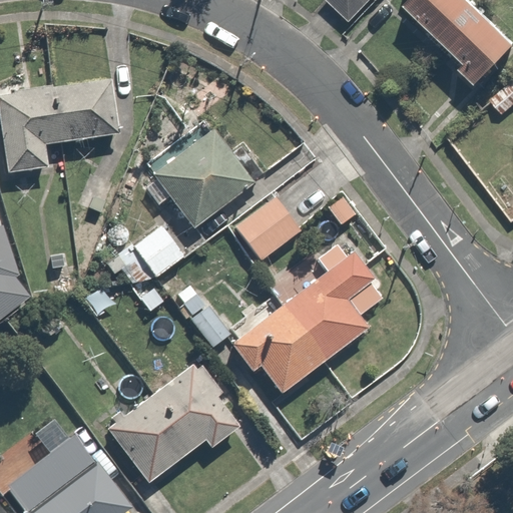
[(334,0),(343,9),(352,0),(334,0)]
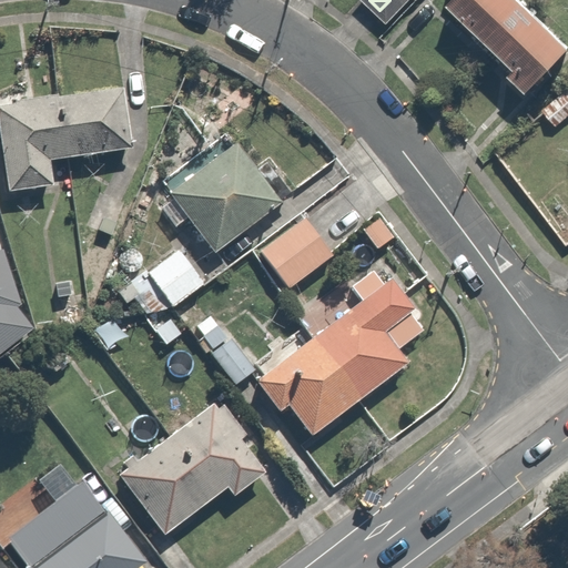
[(567,38),(530,0),(455,0),(517,62),(509,70),(525,87),(567,43),(567,38)]
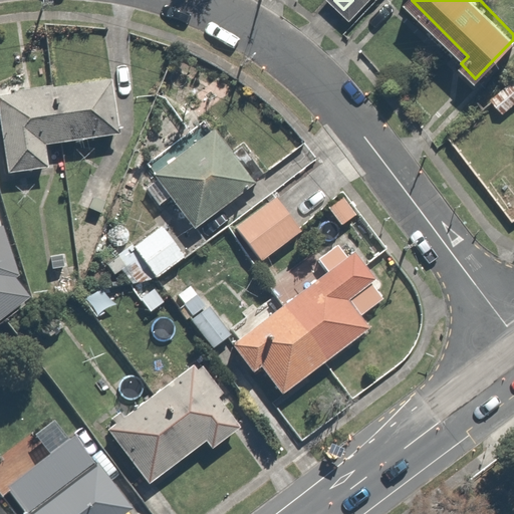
[(111,77),(53,86),(62,142),(120,134),(111,77)]
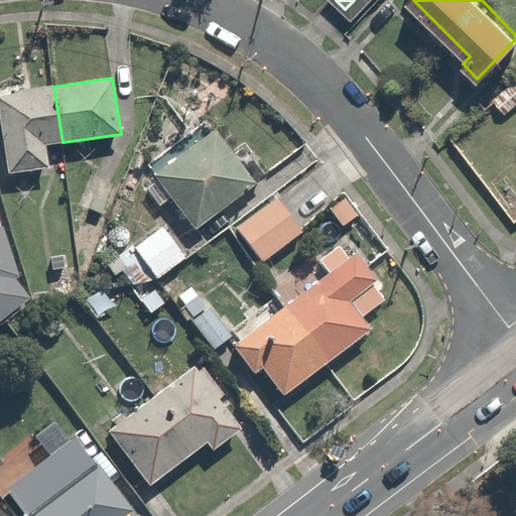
[(0,94),(0,117),(8,173),(48,168),(45,145),(62,142),(53,87),(0,94)]
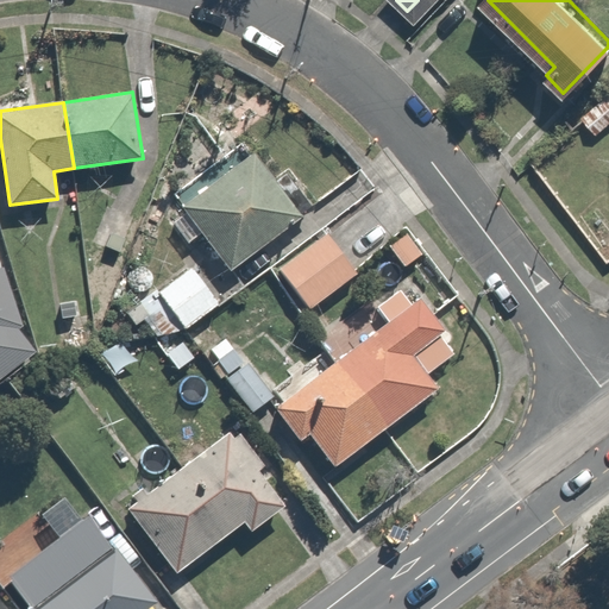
[(253,151),(182,207),(231,271),(303,215),(253,151)]
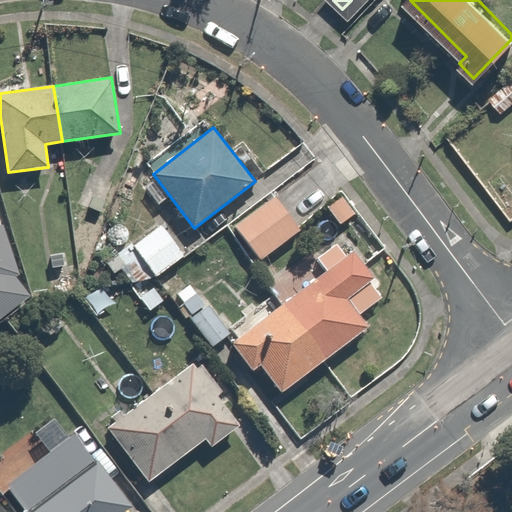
[(104,201),(93,196),(89,207),(100,211),(104,201)]
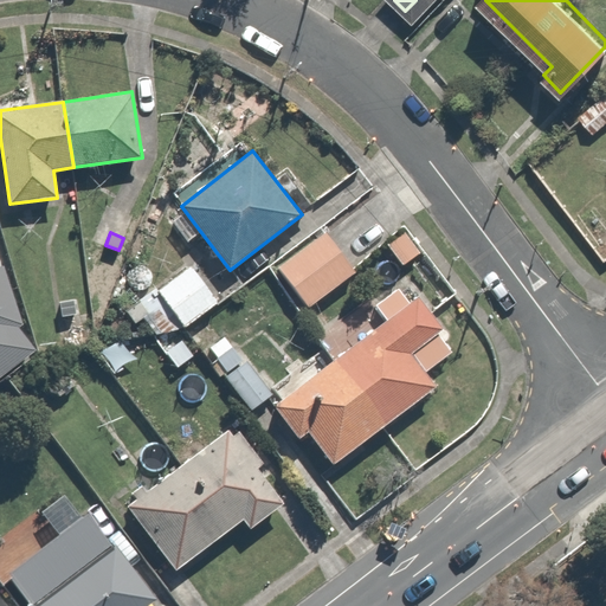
[(327,233),(279,268),(309,307),(356,272),(327,233)]
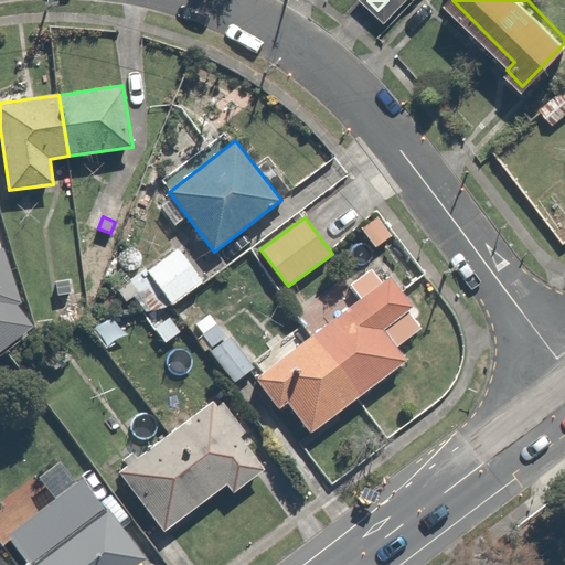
[(392,236),(377,217),(362,228),(376,247),(392,236)]
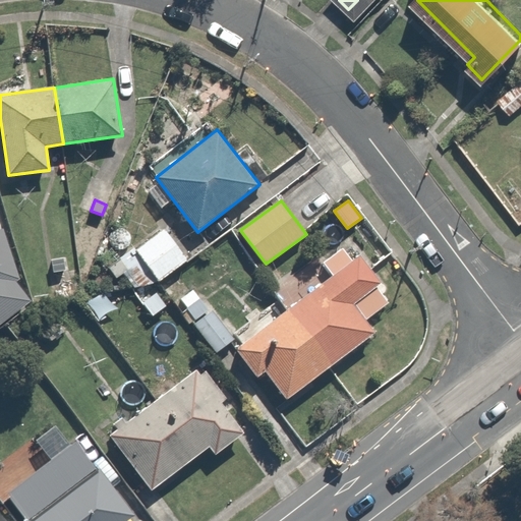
[(0,324),(32,300),(16,282),(21,279),(3,228),(0,229),(0,324)]
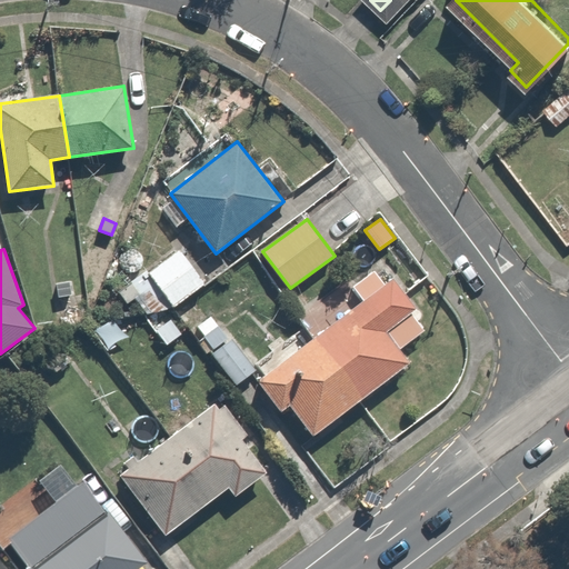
[(205,285),(180,251),(148,273),(172,306),(172,307),(205,285)]
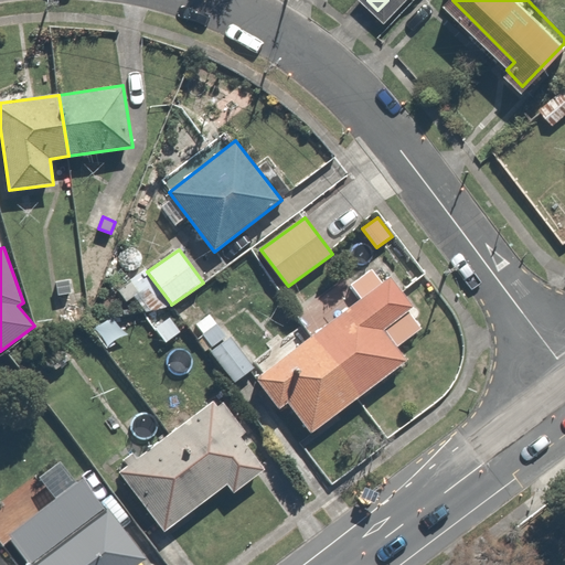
[(171,304),(147,272),(146,269),(117,290),(126,301),(135,296),(146,310),(171,306),(171,304)]
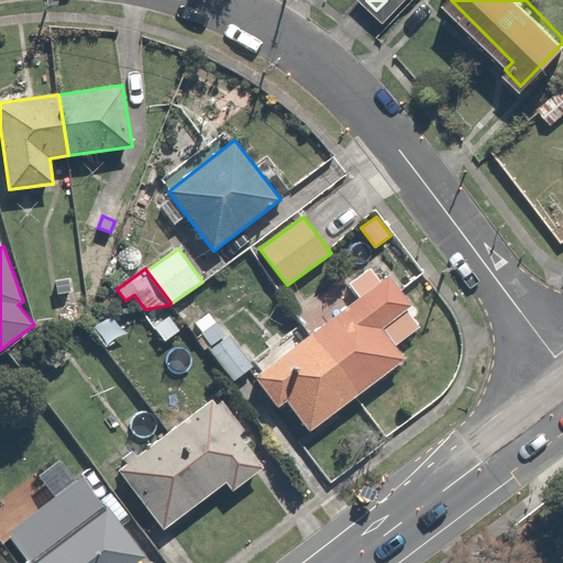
[(361,298),(310,337),(356,397),(406,359),(396,345),(420,328),(407,310),(412,306),(390,276),(382,283),(371,268),(350,284),(361,298)]
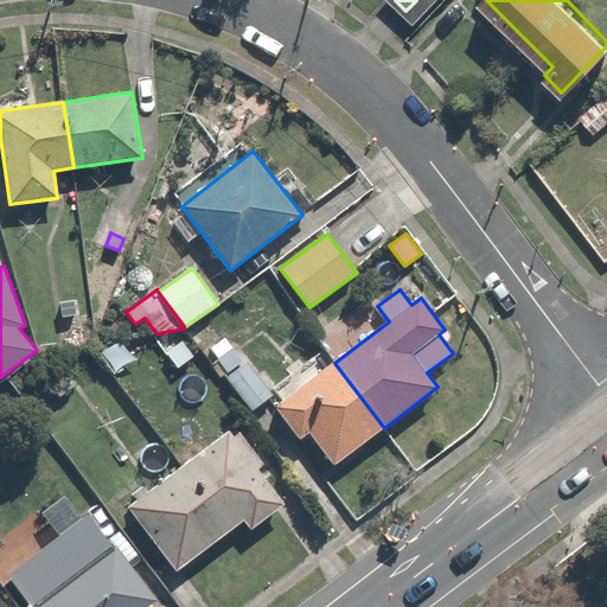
[(76,299),(59,302),(63,317),(80,314),(76,299)]
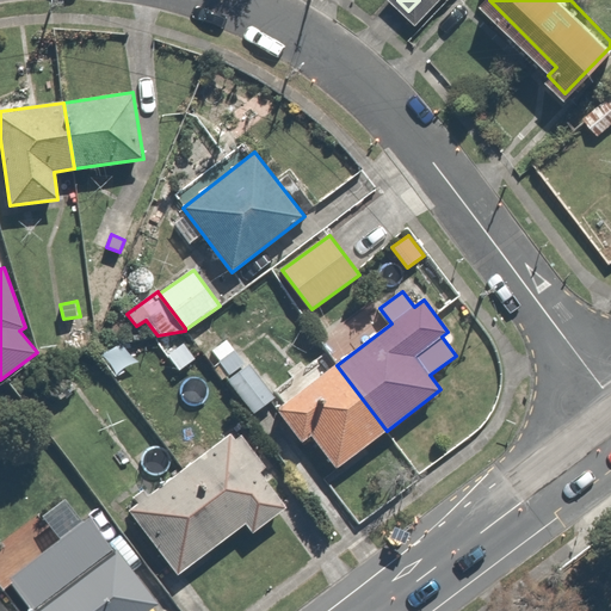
[(213,351),(229,375),(245,364),(227,340),(213,351)]
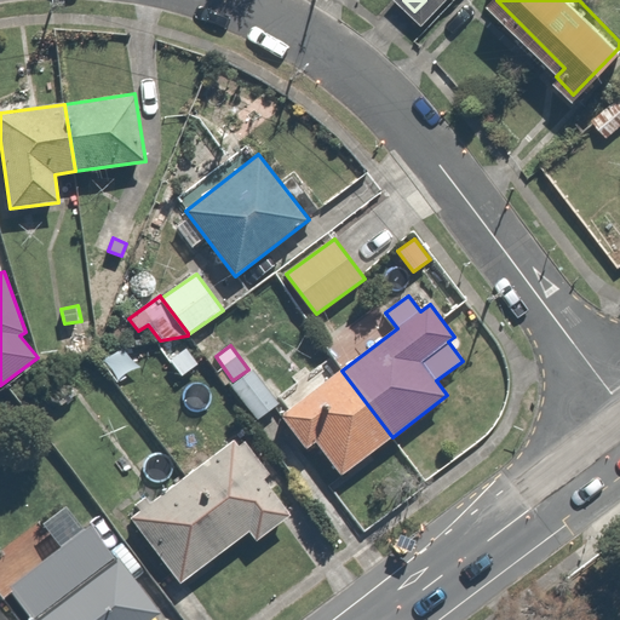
[(280,403),(253,371),(231,386),(258,420),(280,403)]
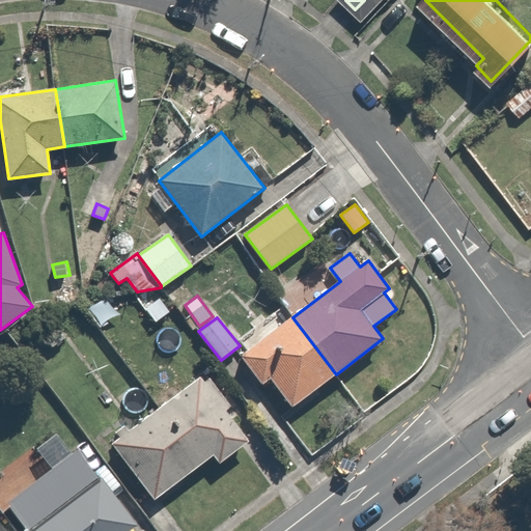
[(271,379),(292,407),(336,374),(292,317),(241,356),(262,385),(271,379)]
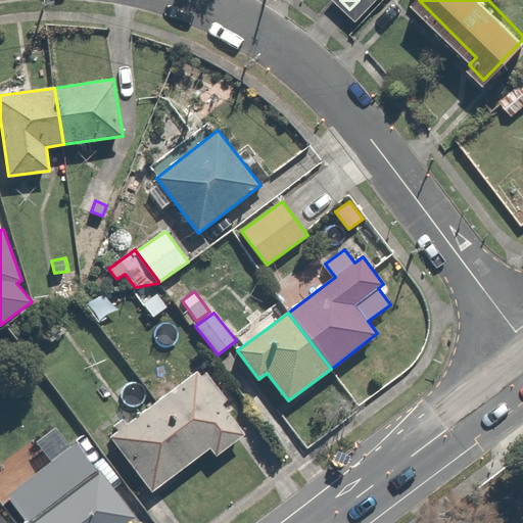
[(197,372),(157,401),(200,458),(209,449),(216,458),(245,436),(221,405),(228,399),(207,372),(201,377),(197,372)]
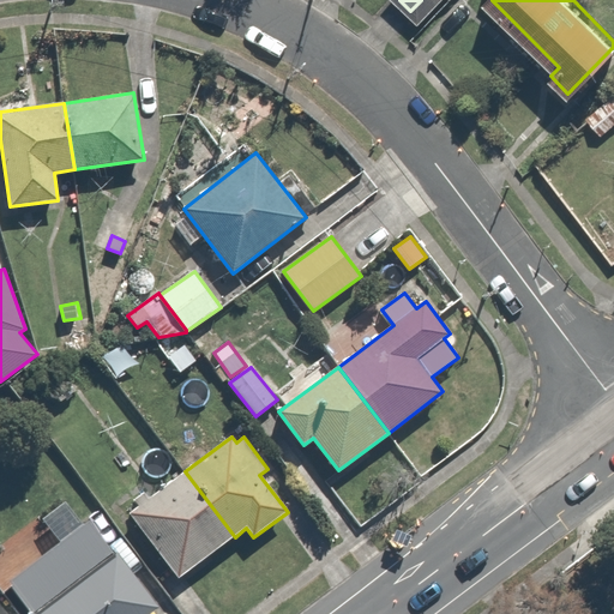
[(128,513),(179,578),(235,537),(185,471),(149,499),(144,493),(134,500),(138,506),(128,513)]
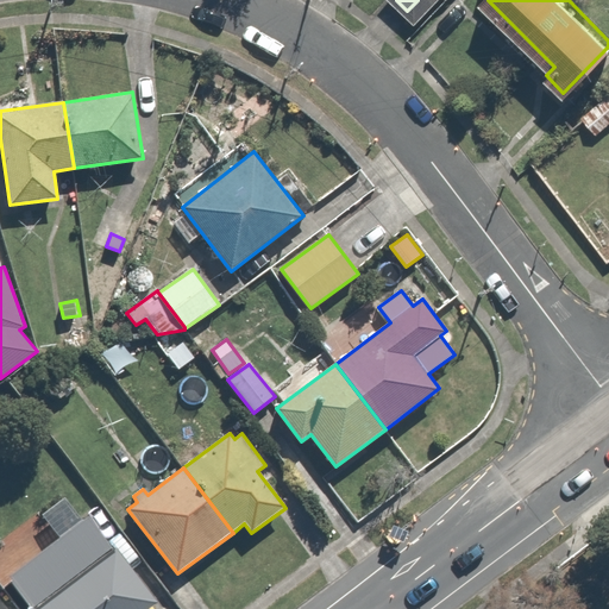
[(90,514),(7,577),(31,608),(145,608),(157,601),(90,514)]
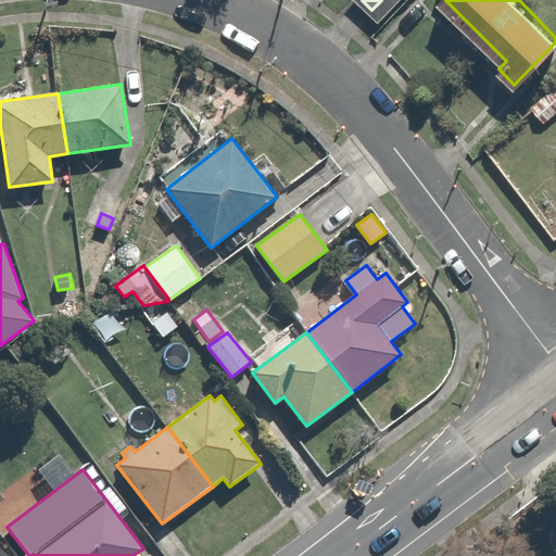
All buildings are outlined.
